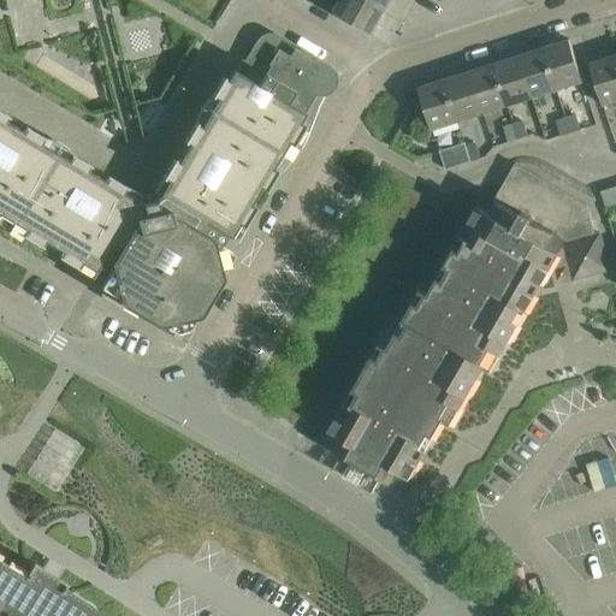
[(380,13),(357,0),(338,0),(330,16),(367,37),(380,13)]
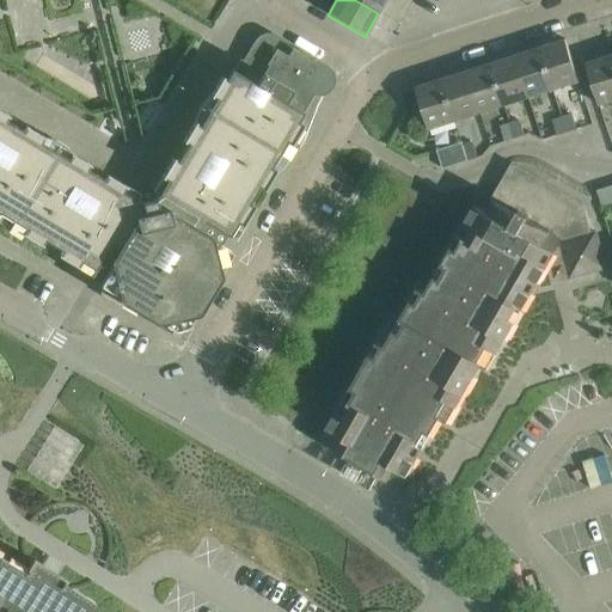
[(355,0),(378,13),(385,0),(355,0)]
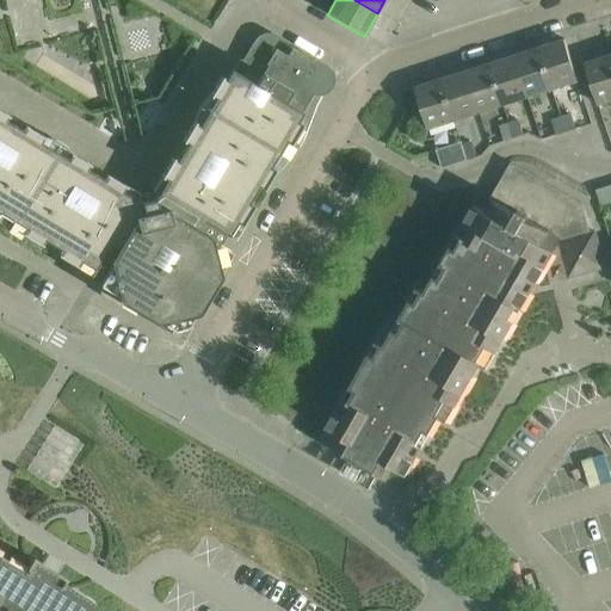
[(0,224),(0,226),(4,228),(6,230),(10,232),(13,233),(17,234),(22,234),(91,276),(94,271),(102,275),(104,277),(99,285),(173,331),(186,327),(230,253),(222,247),(228,236),(233,240),(275,171),(279,168),(282,166),(283,164),(285,161),(287,159),(288,155),(289,153),(290,149),(290,144),(302,125),(296,123),(302,112),(300,111),(310,92),(315,93),(320,93),(325,91),(328,86),(331,81),(331,76),(328,72),(323,68),(275,38),(270,37),(264,37),(259,39),(255,43),(245,63),(240,60),(233,72),(227,67),(153,191),(149,189),(141,191),(139,195),(0,111),(0,224)]
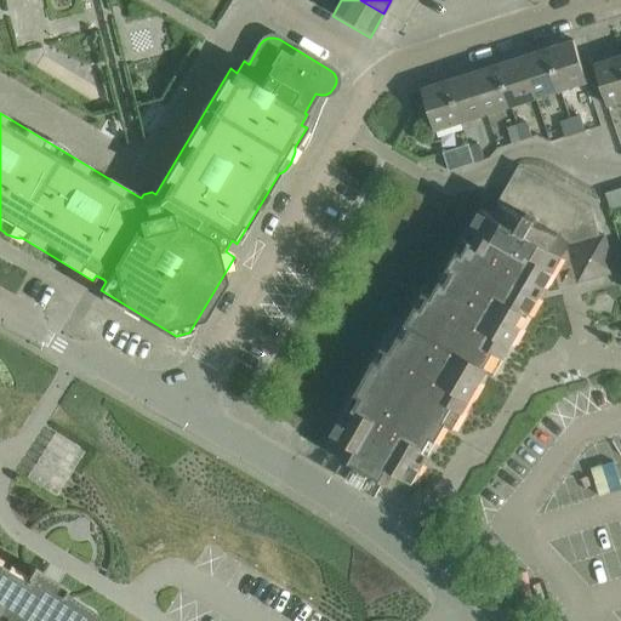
[(575,40),(548,49),(562,91),(588,83),(575,40)]
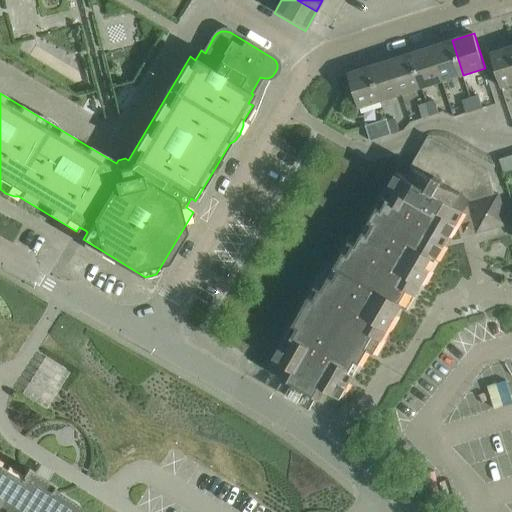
[(452,40),(432,47),(443,81),(463,75),(452,40)]
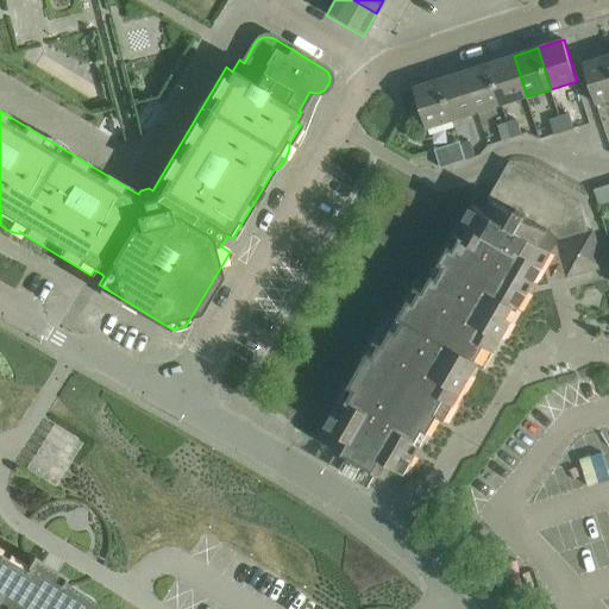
[(608,100),(608,55),(584,63),(596,105),(608,100)]
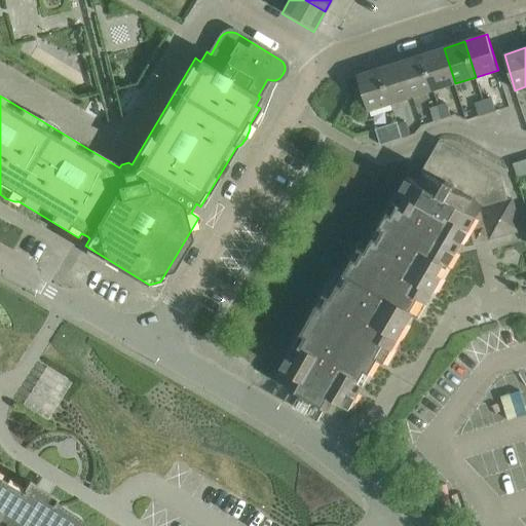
[(444,48),(422,54),(434,90),(455,83),(444,48)]
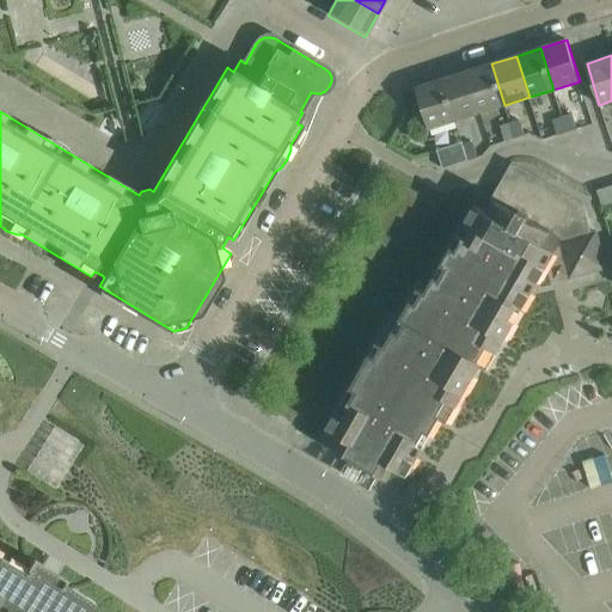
[(491,63),(466,72),(479,112),(505,105),(491,63)]
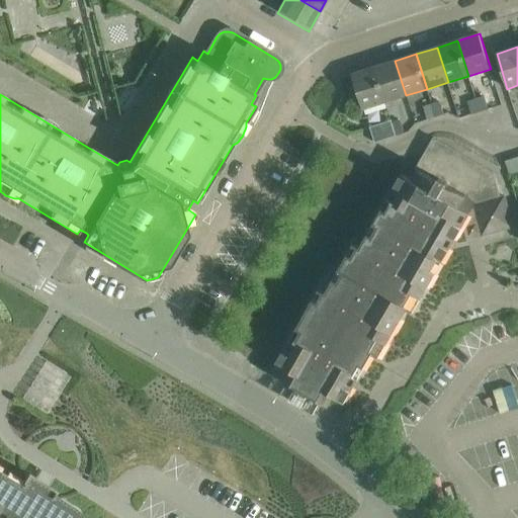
[(395,61),(374,68),(385,102),(406,95),(395,61)]
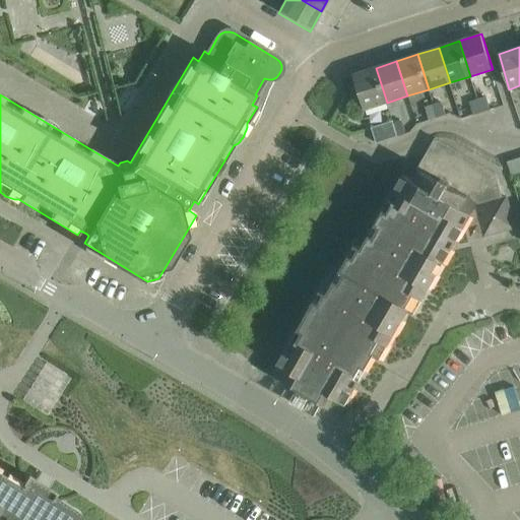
[(387,103),(376,68),(353,75),(365,110),(387,103)]
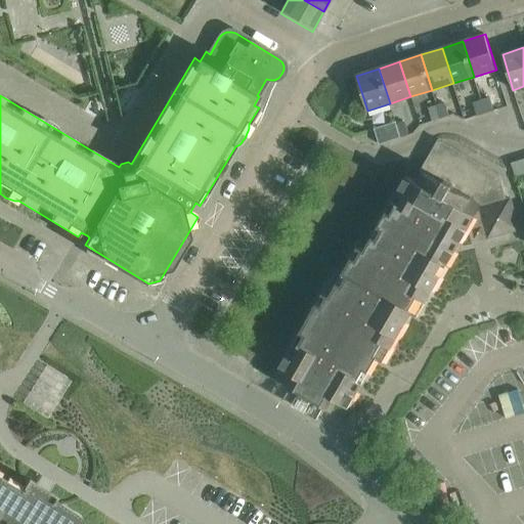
[(491,97),(482,100),(485,114),(495,111),(491,97)]
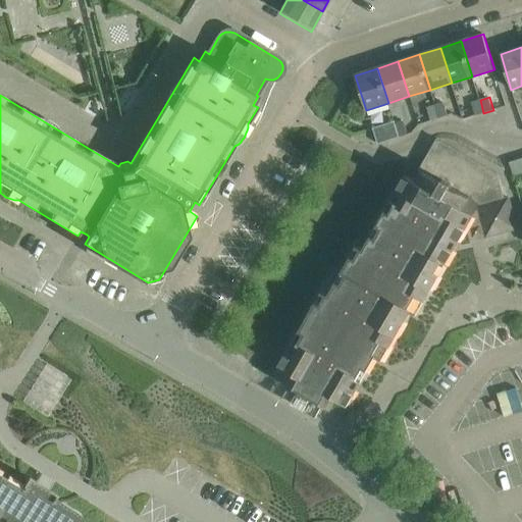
[(483,113),(480,100),(472,103),(476,115),(483,113)]
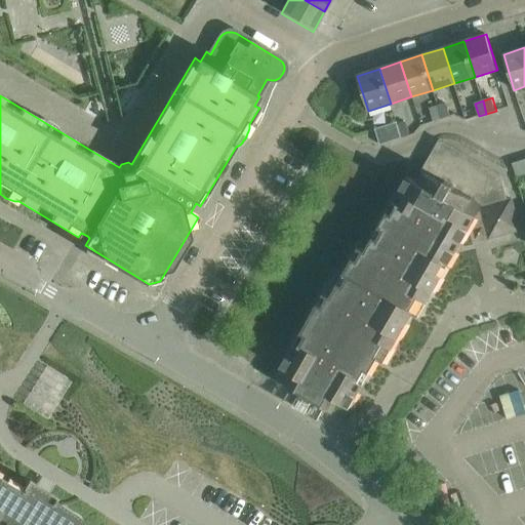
[(447,103),(438,106),(442,119),(451,116),(447,103)]
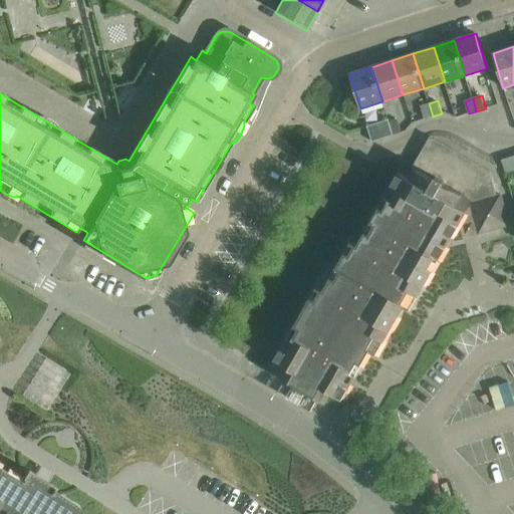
[(433,116),(429,103),(421,106),(425,118),(433,116)]
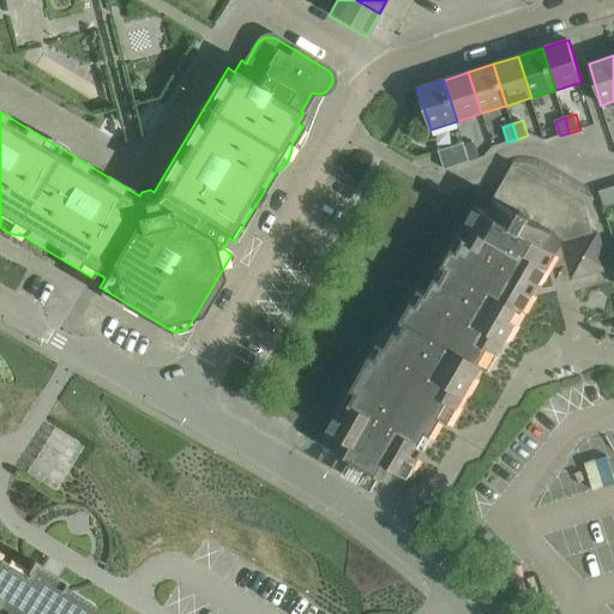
[(445,169),(467,162),(470,161),(464,146),(464,143),(439,151),(445,169)]
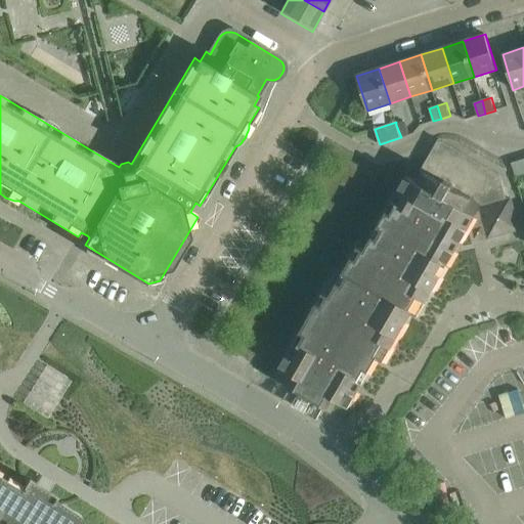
[(396,125),(401,137),(410,135),(406,122),(396,125)]
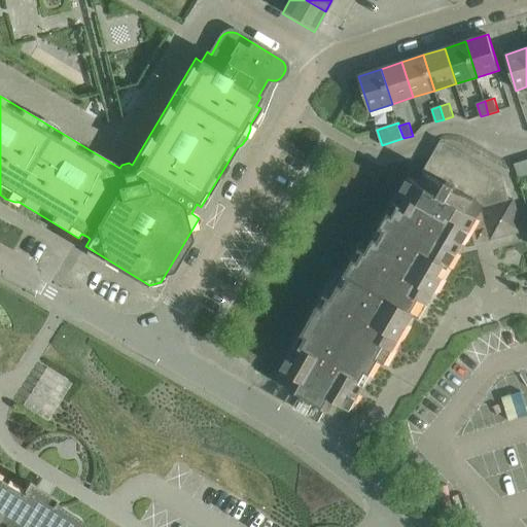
[(287,386),(335,414),(341,405),(351,411),(380,360),(385,364),(414,315),(419,318),(470,231),(475,245),(522,232),(513,200),(508,202),(501,177),(441,141),(423,173),(425,174),(420,183),(410,177),(365,252),(360,249),(331,299),(325,294),(282,370),(293,376),(287,386)]
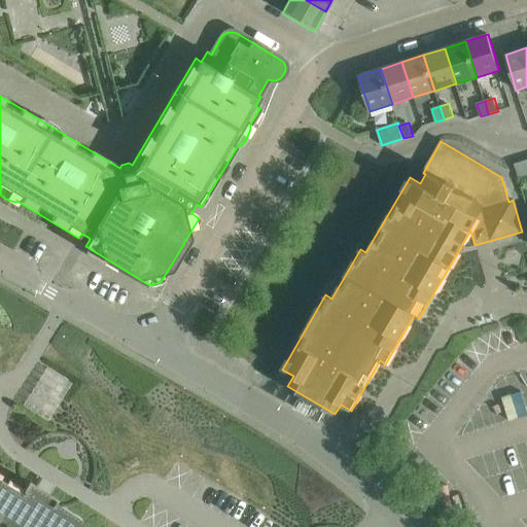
[(526,175),(526,160),(514,164),(518,178),(526,175)]
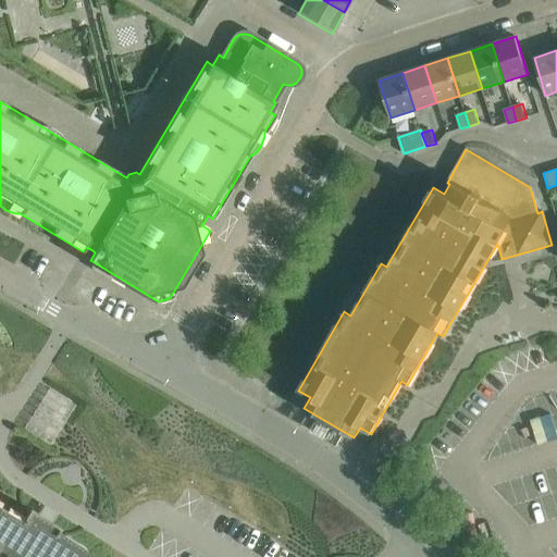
[(0,556),(83,556),(84,556),(82,554),(78,551),(57,536),(61,529),(53,524),(51,528),(36,519),(38,515),(31,510),(24,519),(26,520),(25,523),(0,507),(0,556)]
